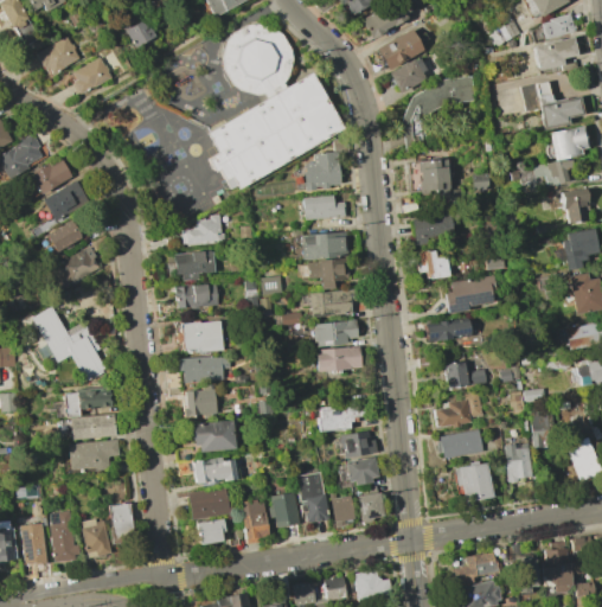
[(0,4),(5,0),(19,0),(30,18),(29,19),(40,38),(44,36),(47,42),(36,50),(32,43),(27,46),(15,26),(14,27),(0,4)]
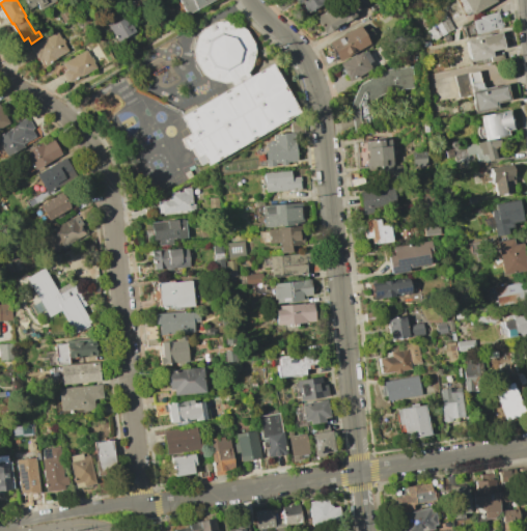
[(59,0),(43,10),(39,4),(30,9),(25,0),(59,0)]
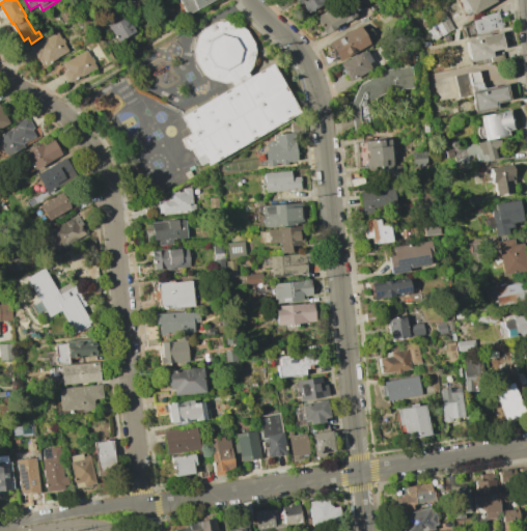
[(215,0),(189,15),(185,6),(187,5),(185,1),(183,2),(181,0),(215,0)]
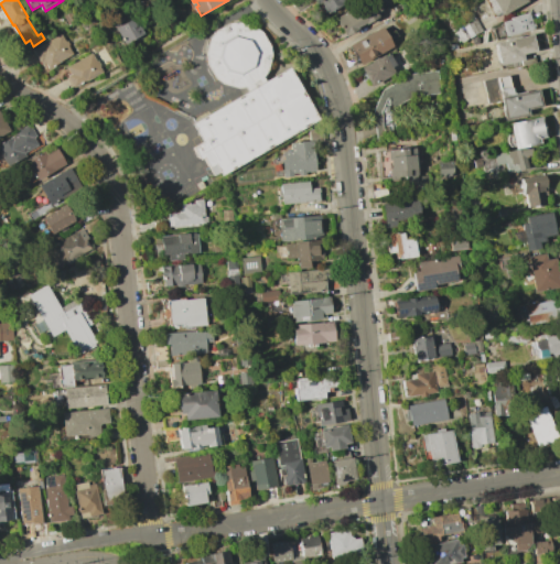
[(353,0),(330,13),(322,0),(353,0)]
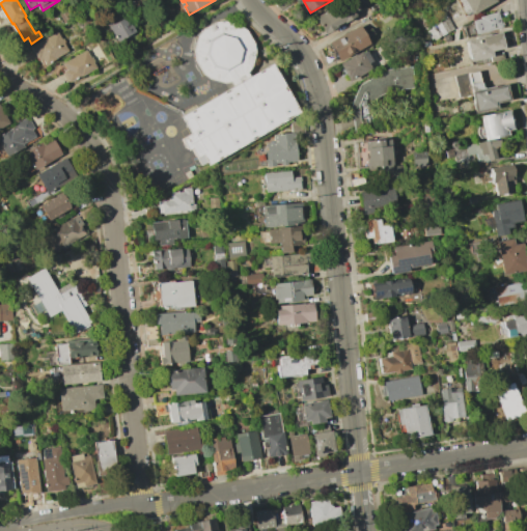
[(344,0),(350,0),(354,6),(359,2),(362,8),(357,11),(359,15),(329,33),(328,32),(325,33),(315,18),(344,0)]
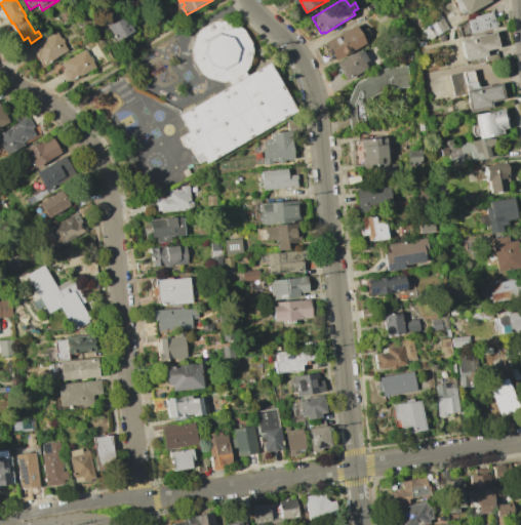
[(491,0),(492,1),(469,14),(467,11),(461,14),(456,7),(457,7),(452,0),(491,0)]
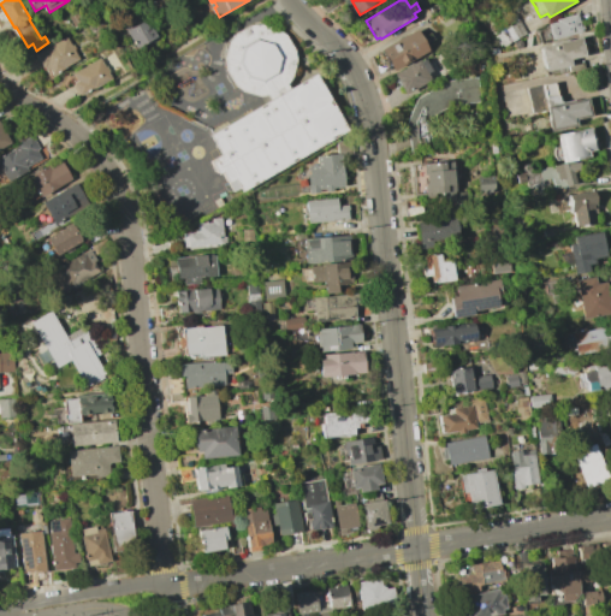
[(141,13),(146,21),(149,19),(160,36),(138,48),(124,23),(141,13)]
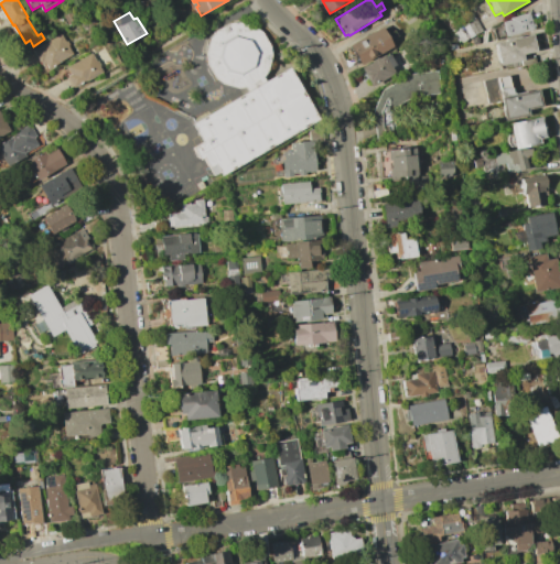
[(505,25),(504,22),(513,20),(513,18),(531,12),(536,29),(498,41),(494,29),(505,25)]
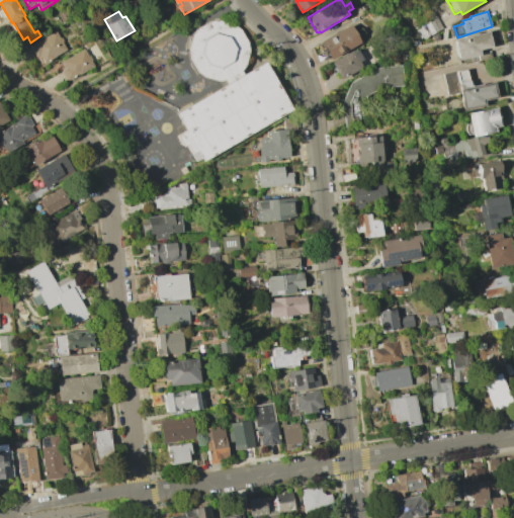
[(445,27),(424,39),(418,28),(439,16),(445,27)]
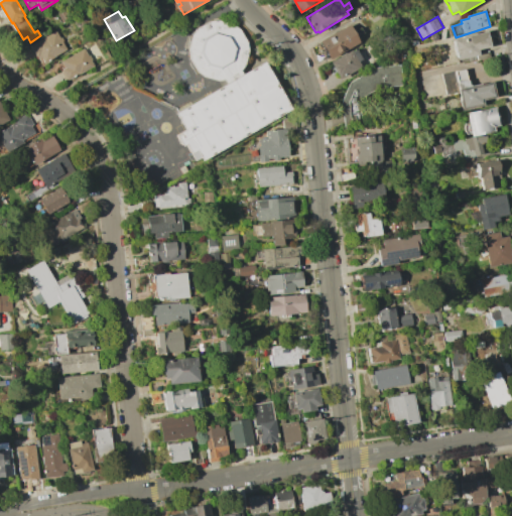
[(185,144),(183,145),(176,134),(184,130),(175,113),(228,83),(226,79),(219,80),(205,76),(199,71),(190,56),(189,48),(194,33),(198,28),(213,19),(221,18),(235,22),(241,27),(249,41),(250,49),(246,65),(242,70),(244,74),(266,60),(293,109),(203,160),(201,157),(198,159),(194,152),(192,153),(185,144)]
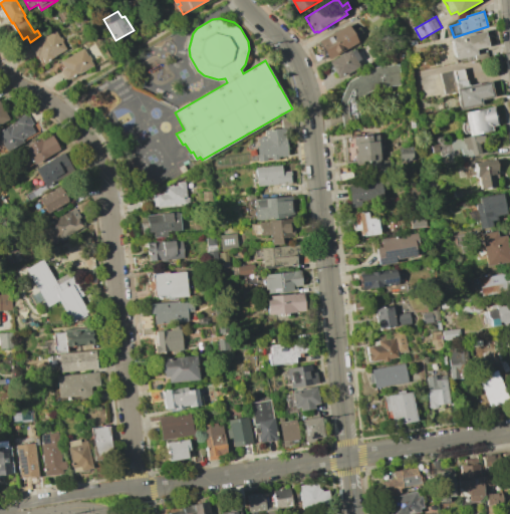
[(350,24),(360,42),(329,58),(320,41),(350,24)]
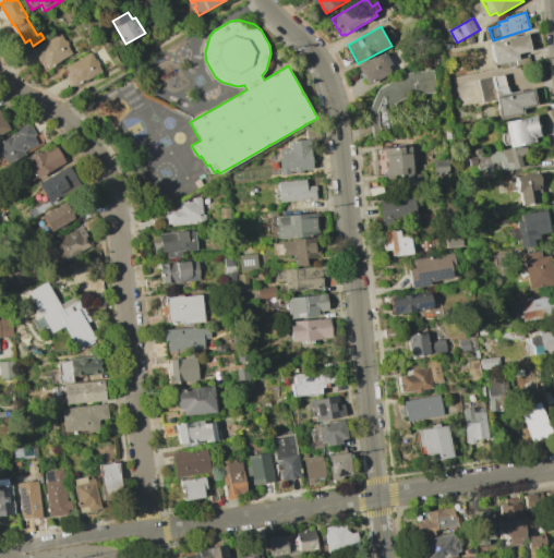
[(63,33),(68,41),(69,40),(71,44),(70,45),(74,53),(46,69),(35,49),(63,33)]
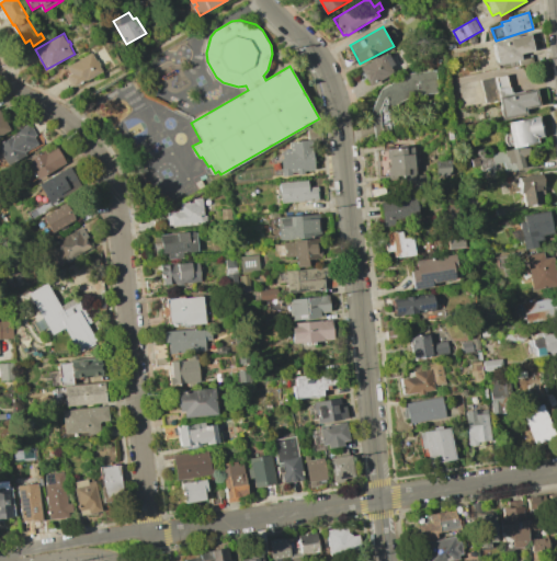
[(492,43),(531,34),(535,50),(521,54),(522,57),(533,55),(535,61),(522,65),(521,60),(498,65),(492,43)]
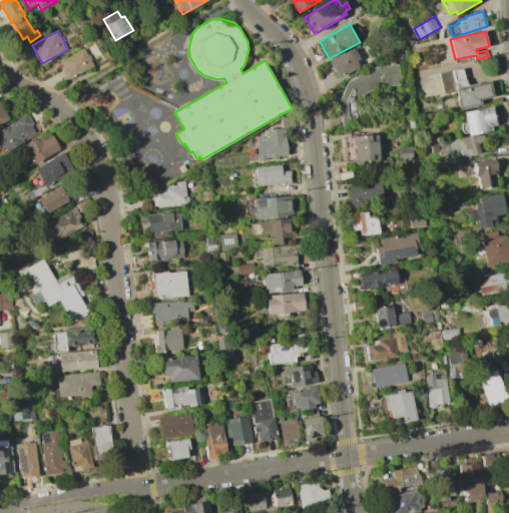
[(94,37),(100,33),(113,56),(106,60),(94,37)]
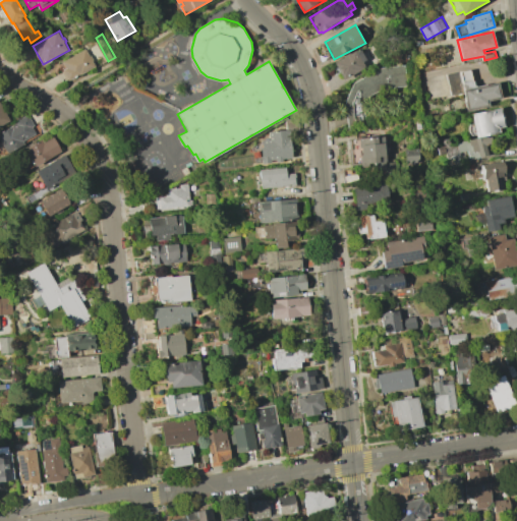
[(87,49),(91,56),(92,56),(95,60),(94,61),(97,66),(81,74),(81,73),(78,75),(78,76),(76,77),(76,76),(70,80),(64,70),(68,68),(64,62),(87,49)]
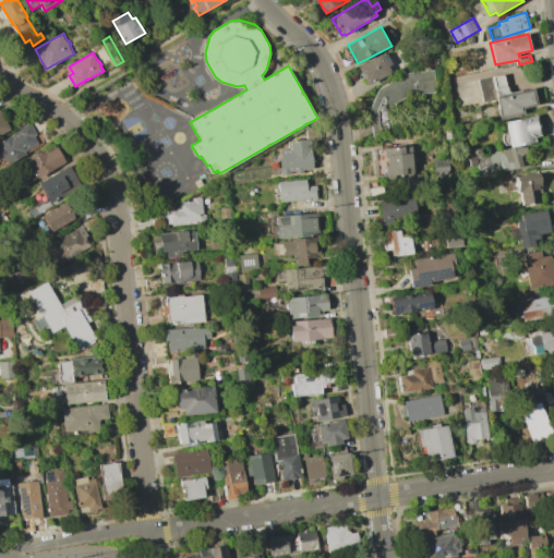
[(383,53),(384,56),(388,52),(395,64),(390,67),(393,72),(370,85),(359,67),(383,53)]
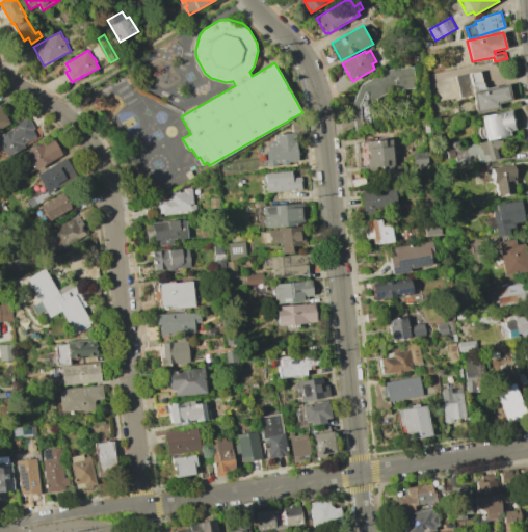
[(362,85),(390,70),(416,67),(418,87),(393,90),(374,101),(372,103),(372,104),(374,121),(357,130),(354,103),(362,85)]
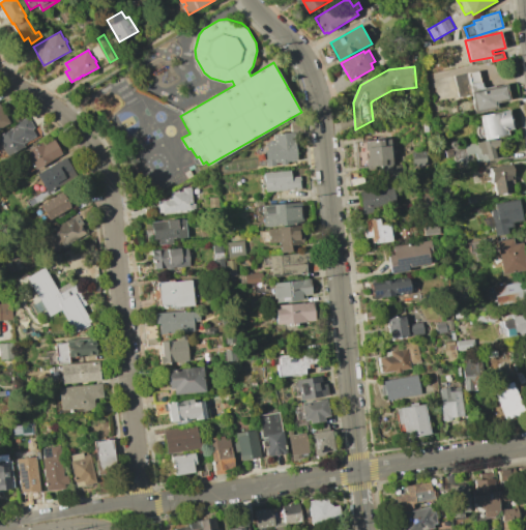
[(480,70),(484,88),(507,83),(510,100),(497,102),(498,108),(485,111),(486,112),(474,114),(472,102),(473,102),(472,94),(461,96),(457,76),(480,70)]
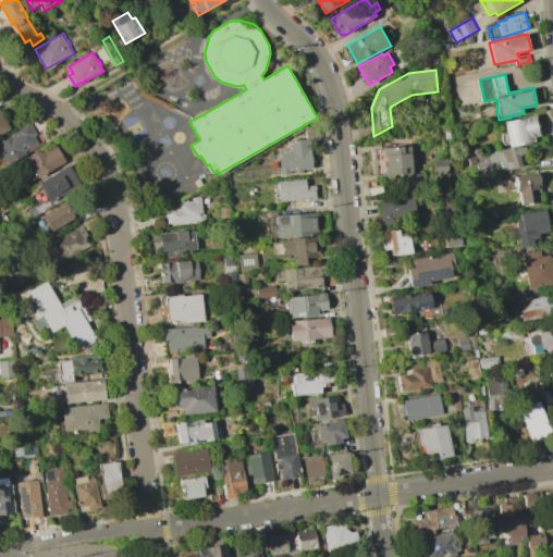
[(0,109),(11,128),(0,135),(0,109)]
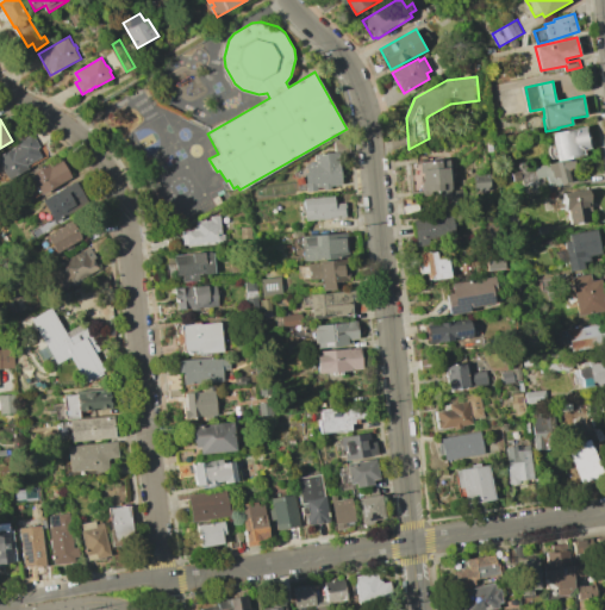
[(548,147),(555,145),(552,134),(587,126),(592,149),(585,150),(586,155),(557,161),(557,157),(550,159),(548,147)]
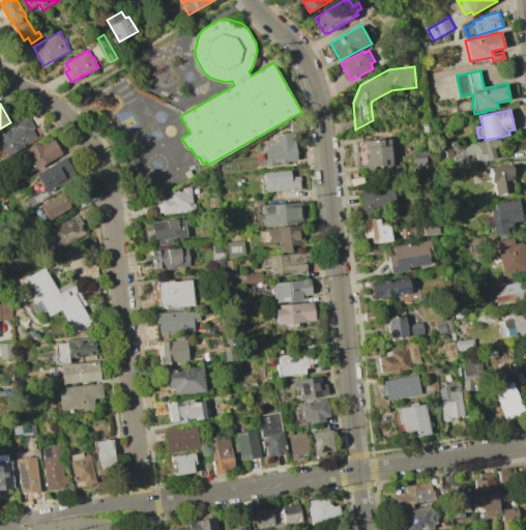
[(0,136),(15,128),(13,126),(30,117),(36,128),(34,129),(38,137),(25,144),(26,147),(9,156),(0,138),(0,136)]
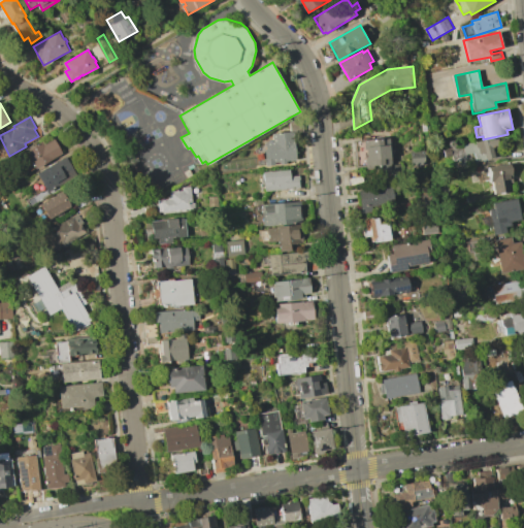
[(290,122),(302,121),(303,130),(295,131),(291,132),(290,122)]
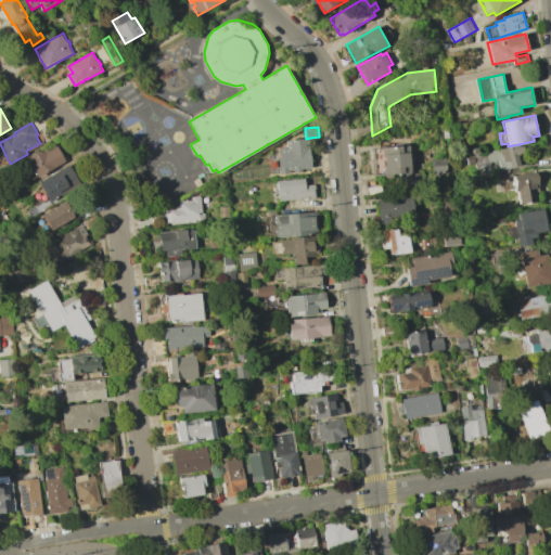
[(310,138),(314,168),(303,169),(303,171),(296,172),(295,169),(290,170),(290,173),(282,173),(279,150),(289,149),(287,140),(306,139),(310,138)]
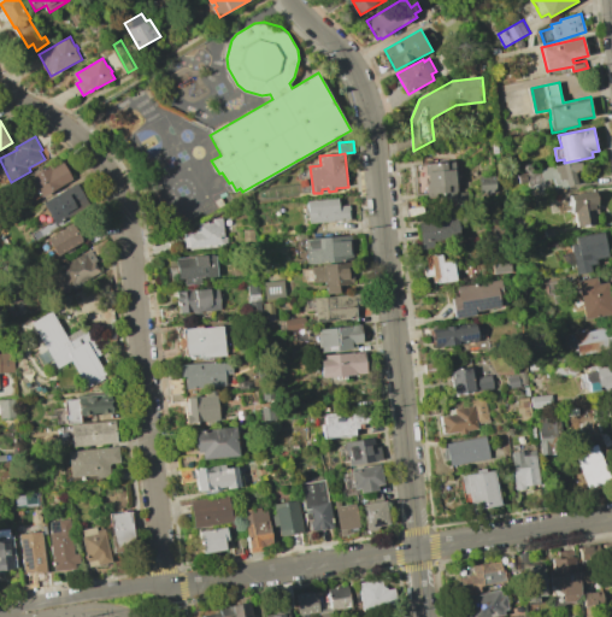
[(529,172),(528,170),(542,166),(542,170),(582,159),(584,170),(576,172),(578,183),(558,189),(554,177),(546,180),(547,184),(534,188),(531,181),(523,183),(521,175),(529,172)]
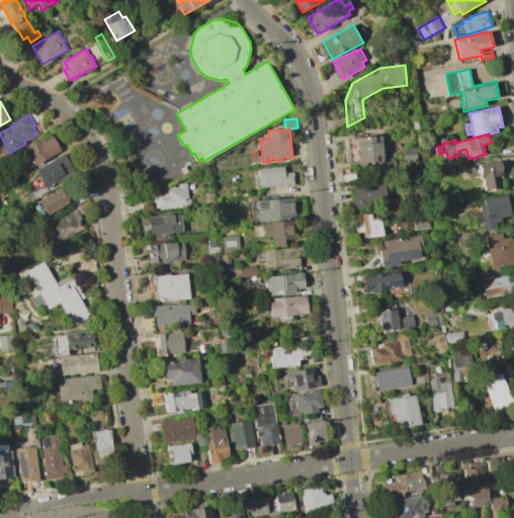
[(382,135),(384,166),(375,167),(374,161),(349,163),(347,138),(382,135)]
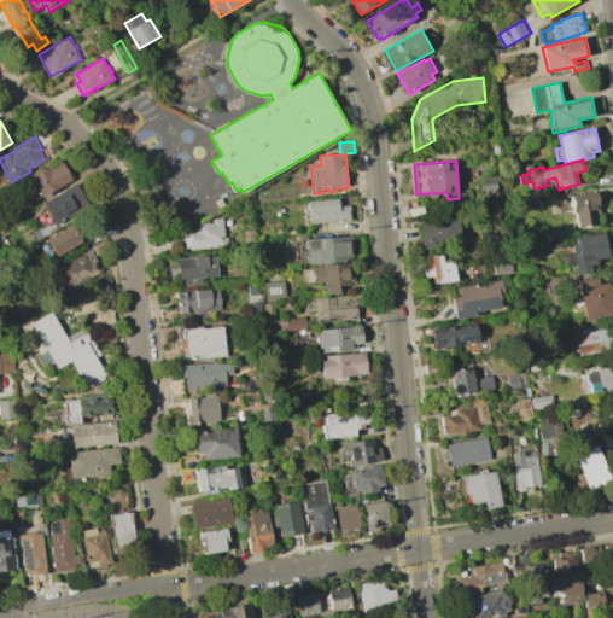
[(51,164),(54,169),(65,163),(75,179),(45,197),(33,175),(51,164)]
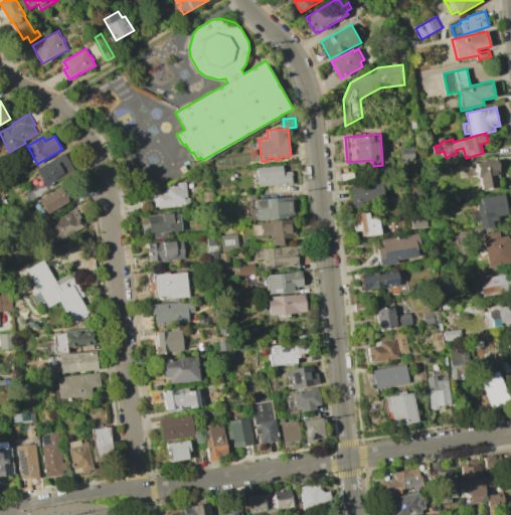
[(415,147),(416,160),(403,161),(402,148),(415,147)]
